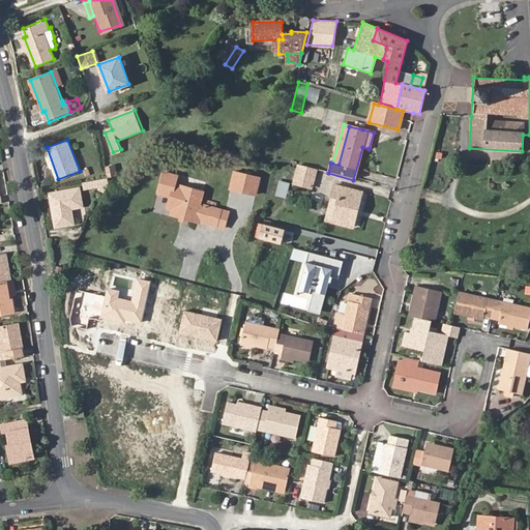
[(108,177),(118,175),(115,164),(105,167),(108,177)]
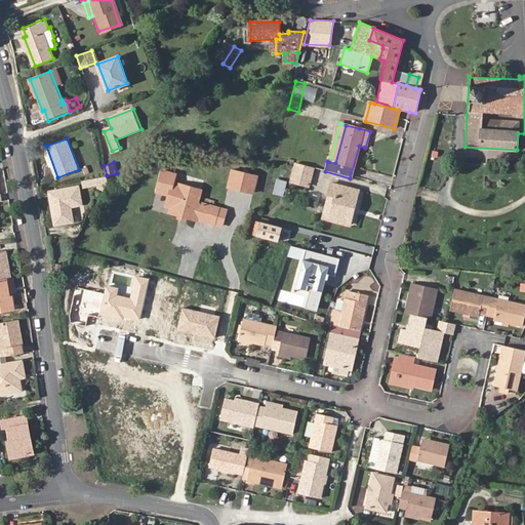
[(313,167),(298,163),(294,177),(309,182),(313,167)]
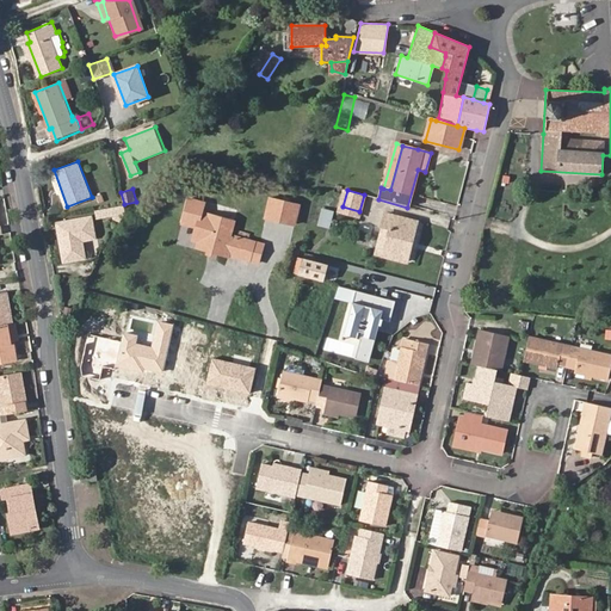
[(301,202),(279,197),(276,215),(297,220),(301,202)]
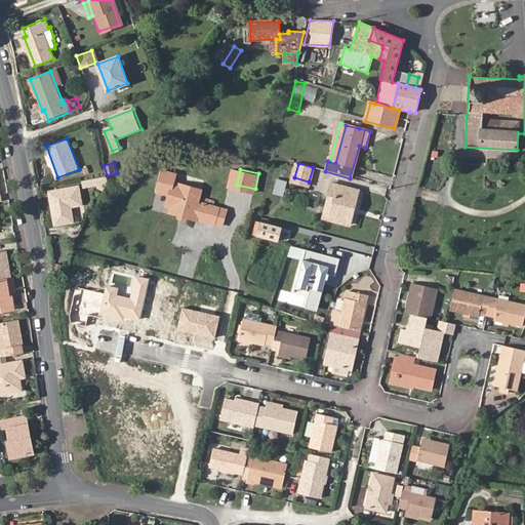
[(199,205),(203,191),(175,184),(178,173),(165,170),(159,191),(171,194),(168,205),(173,207),(171,211),(179,214),(187,216),(197,218),(197,217),(215,223),(219,209),(202,204),(202,205),(199,205)]
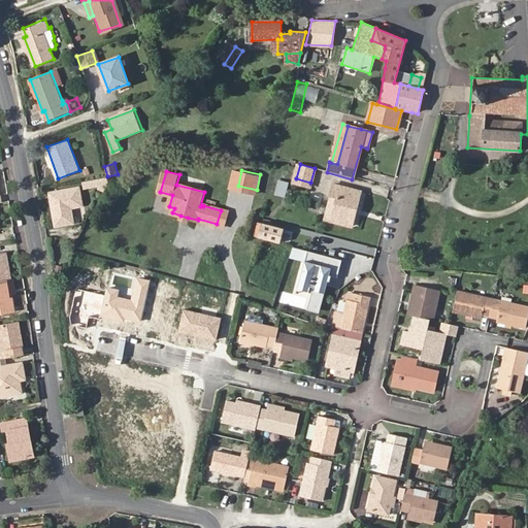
[(85,190),(107,185),(105,176),(83,180),(85,190)]
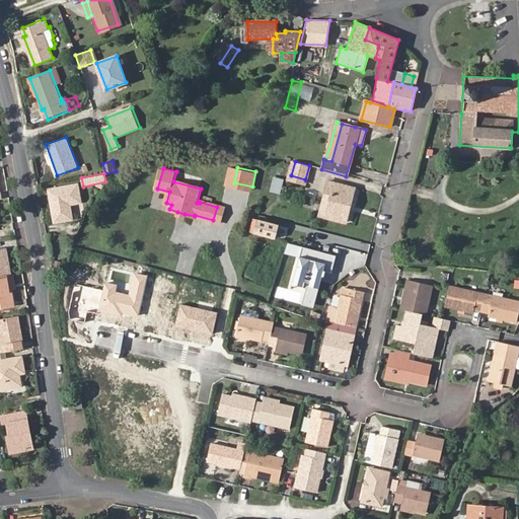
[(270,192),(281,195),(285,178),(273,175),(270,192)]
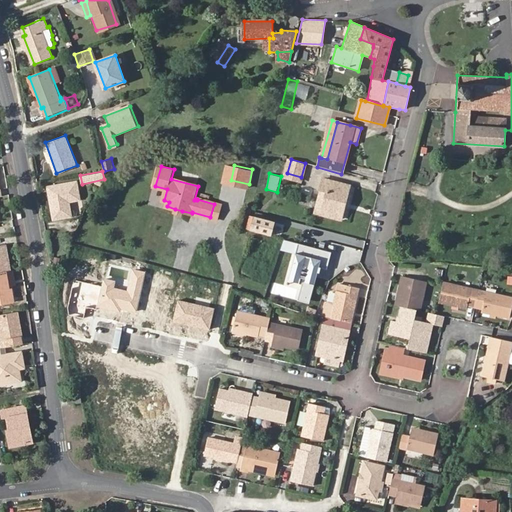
[(326,192),(320,215),(340,220),(340,219),(348,186),(322,179),(319,190),(326,192)]
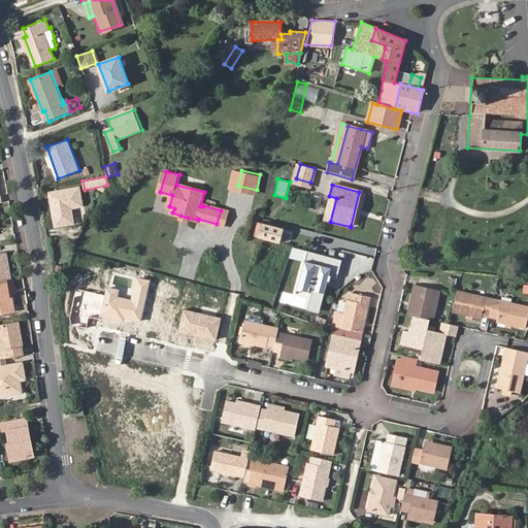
[(58,226),(75,223),(72,207),(84,205),(80,189),(52,193),(58,226)]
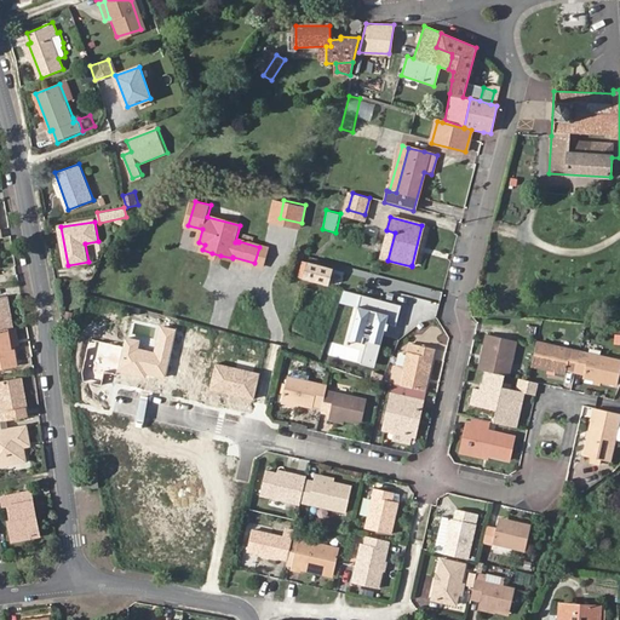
[(380,258),(388,260),(395,233),(386,230),(380,258)]
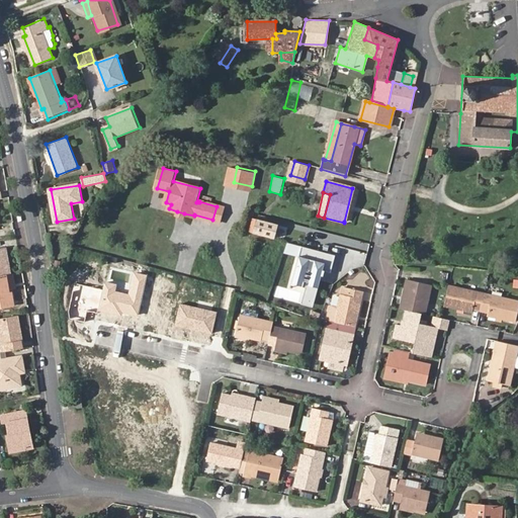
[(279,226),(257,220),(254,233),(276,238),(279,226)]
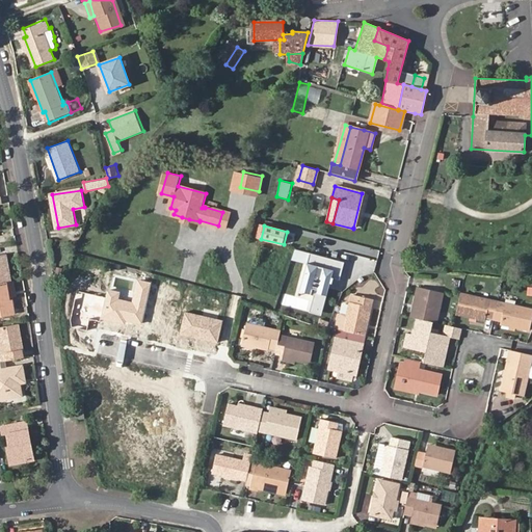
[(0,281),(8,280),(10,280),(5,255),(0,255),(0,281)]
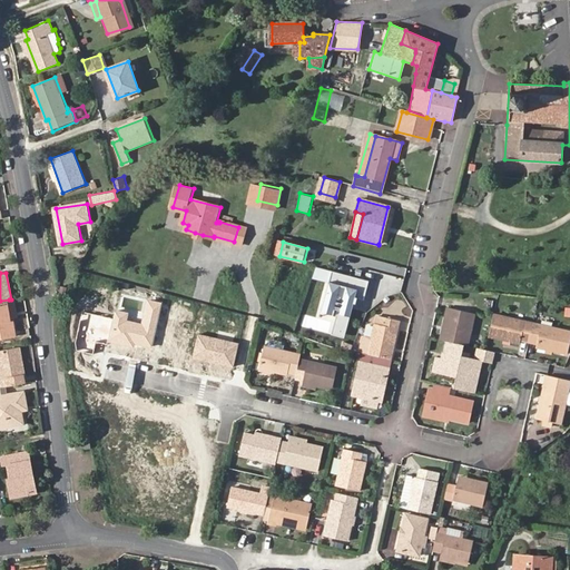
[(346,321),(361,288),(364,281),(342,275),(340,281),(325,312),(346,321)]
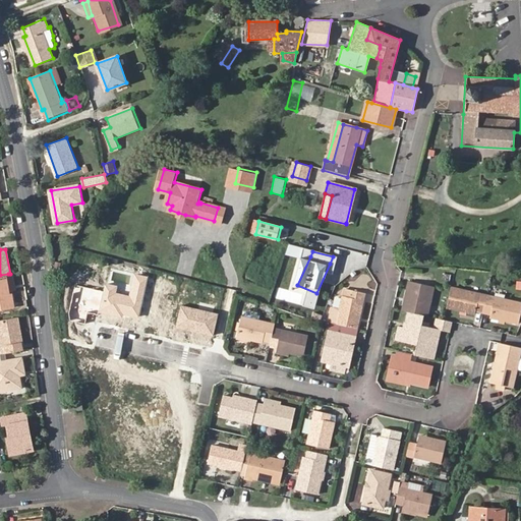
[(0,307),(13,305),(11,290),(8,274),(0,275),(0,307)]
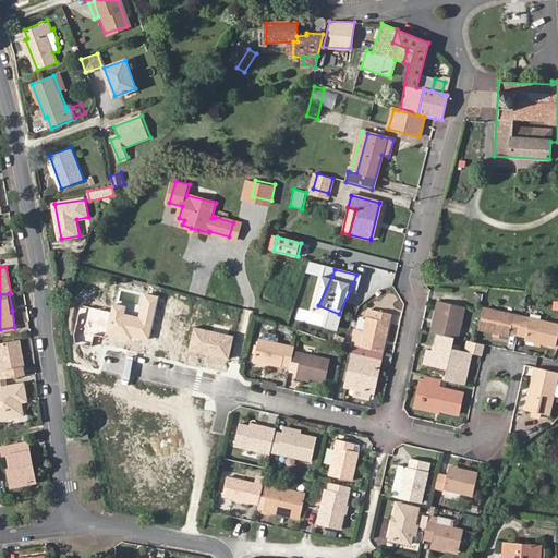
[(149,342),(159,296),(144,293),(138,317),(123,314),(125,306),(113,303),(107,334),(149,342)]
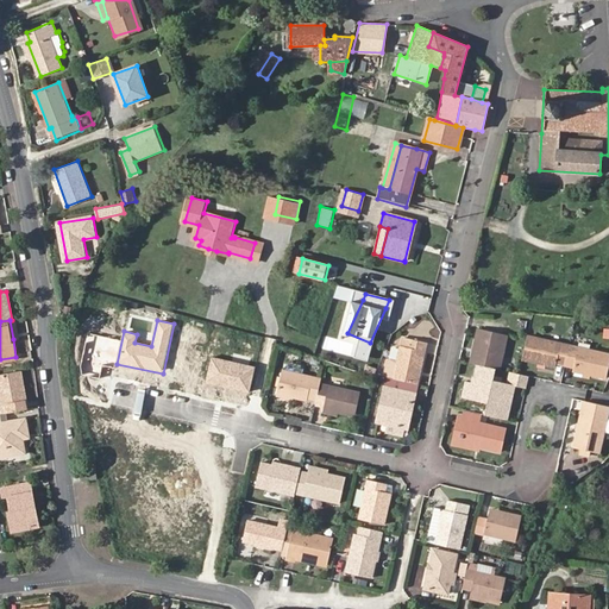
[(478,330),(470,364),(478,365),(494,370),(497,370),(504,337),(478,330)]
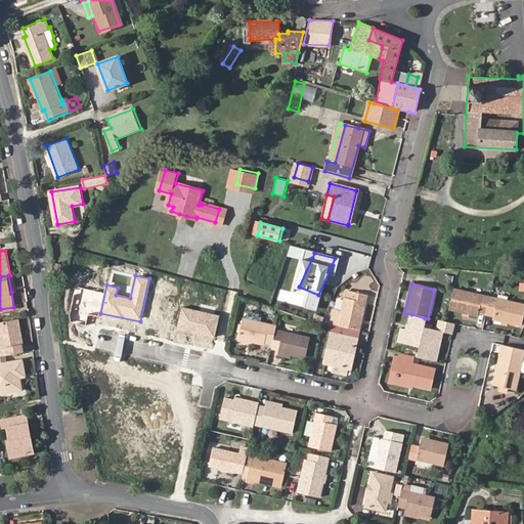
[(478,311),(485,313),(489,296),(453,289),(448,309),(477,315),(478,311)]
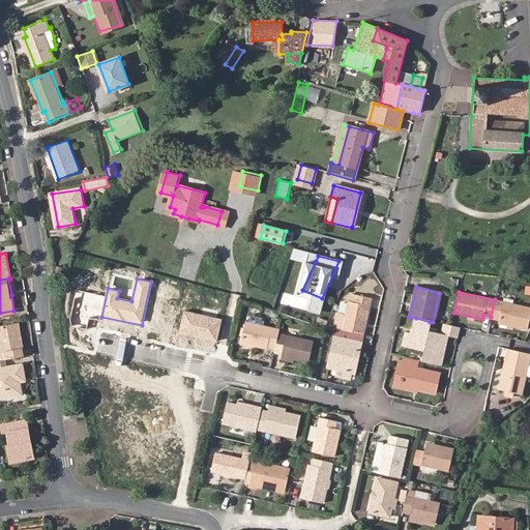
[(342,330),(361,335),(370,299),(354,296),(349,294),(347,302),(344,319),(342,330)]
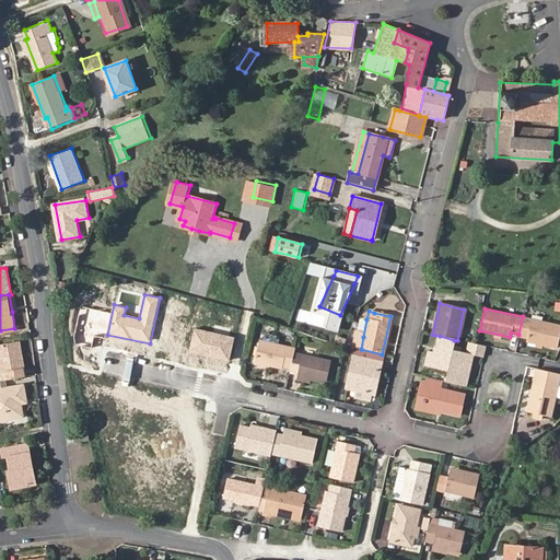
[(559,324),(523,316),(518,335),(528,337),(527,340),(557,347),(559,334),(559,324)]
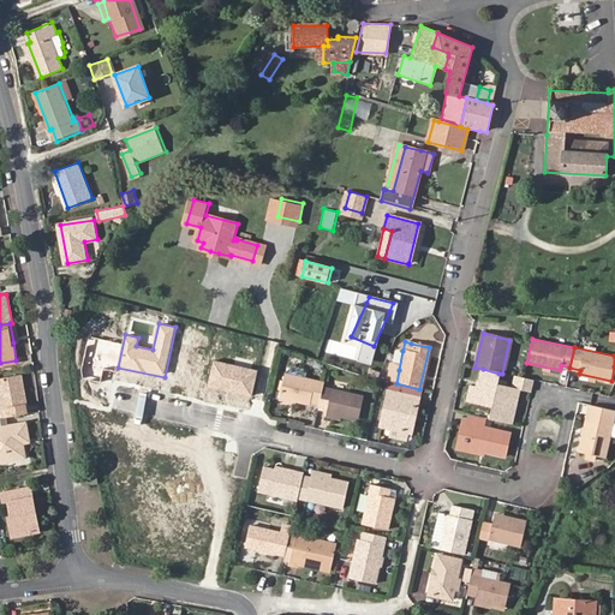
[(257,370),(213,360),(207,387),(251,396),(257,370)]
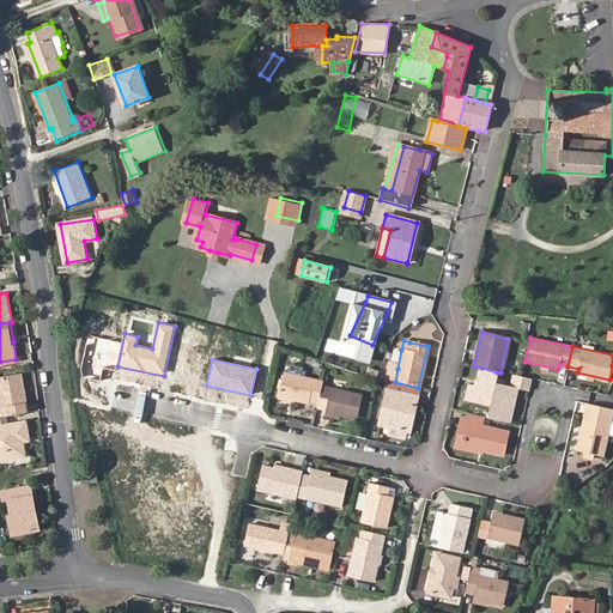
[(320,387),(321,382),(301,377),(302,370),(301,366),(289,364),(286,366),(284,374),(280,374),(275,396),(316,405),(320,387)]
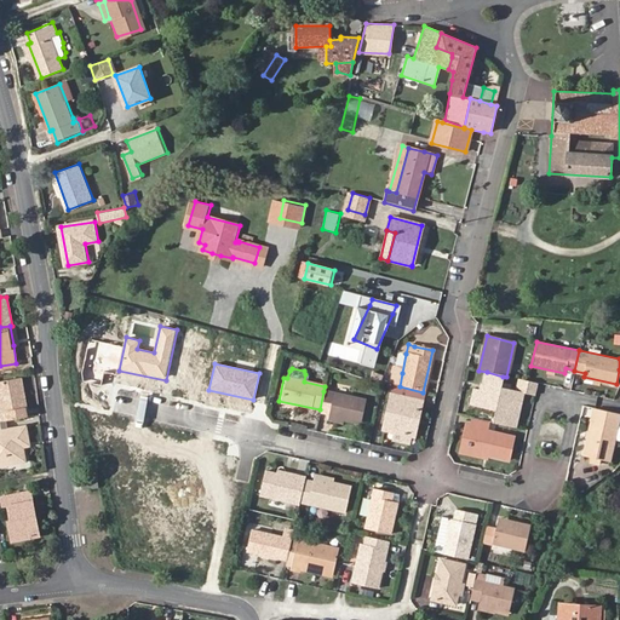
[(492,423),(515,428),(522,392),(501,388),(503,377),(487,372),(482,391),(475,390),(471,406),(480,408),(494,412),(493,419),(492,420),(492,423)]
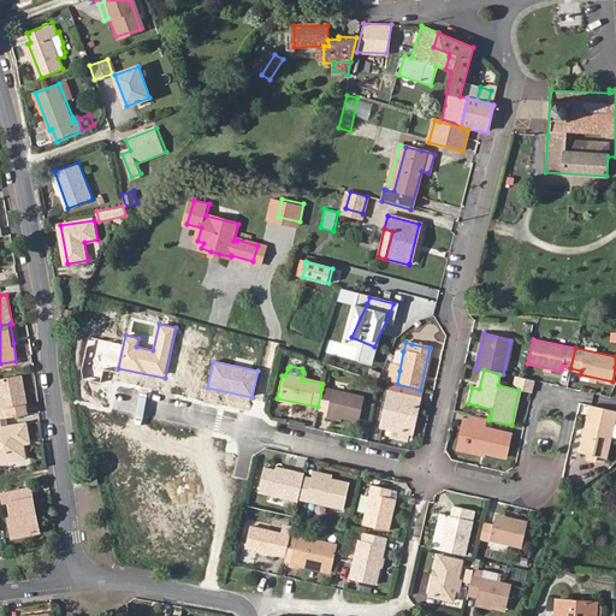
[(0,418),(6,418),(16,415),(15,407),(27,404),(21,375),(0,379),(0,400),(0,401),(1,409),(0,408),(0,418)]
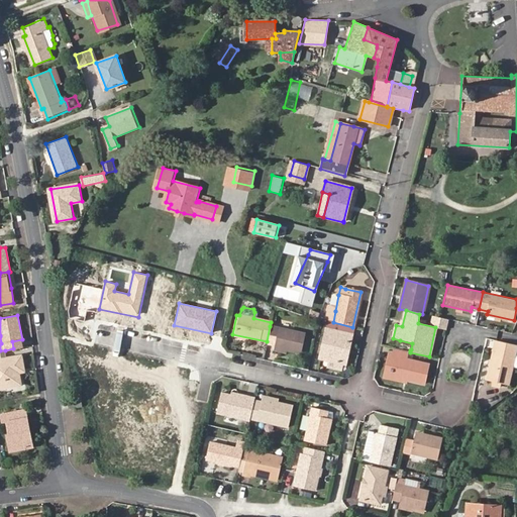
[(267,341),(266,343),(273,344),(272,347),(300,352),(303,333),(277,327),(270,326),(267,341)]
